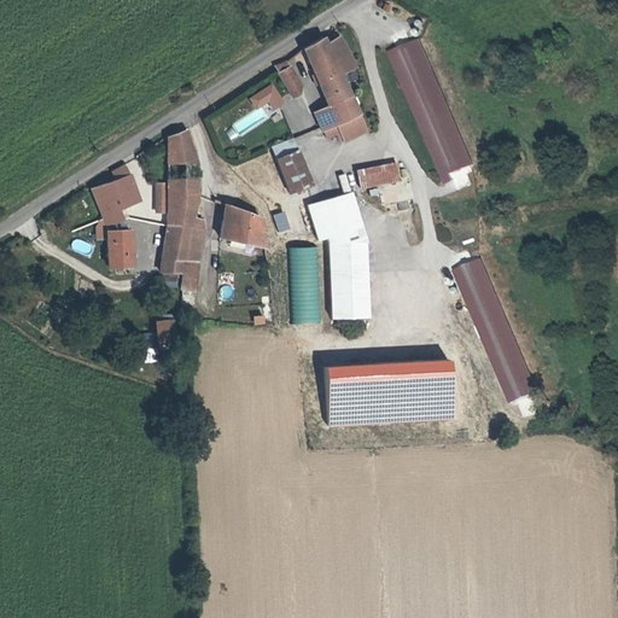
[(326,39),(340,31),(337,23),(324,31),(326,39)]
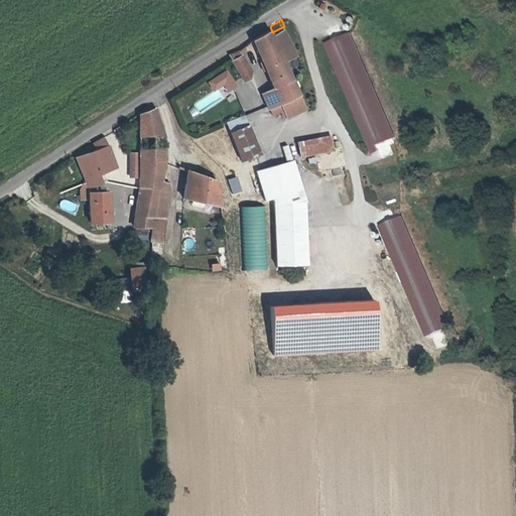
[(343,23),(388,132),(391,131),(347,21),(343,23)]
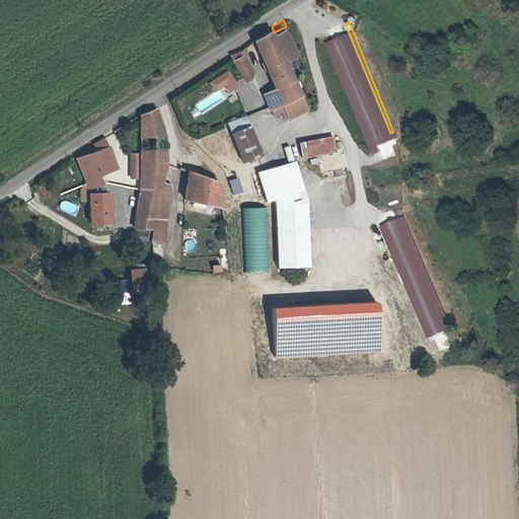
[(377,145),(375,139),(390,133),(345,23),(322,32),(371,147),(377,145)]
